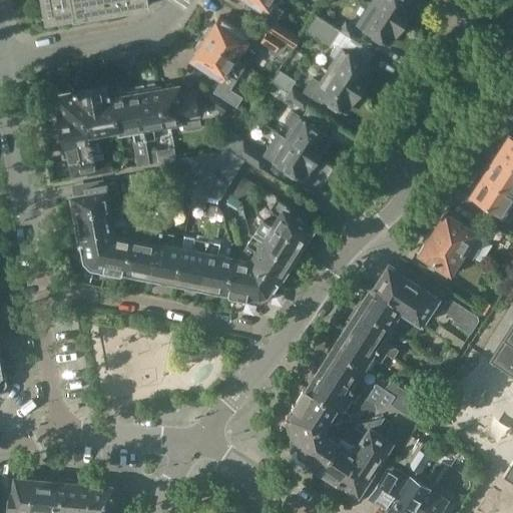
[(40,0),(45,22),(73,17),(73,19),(149,5),(148,0),(40,0)]
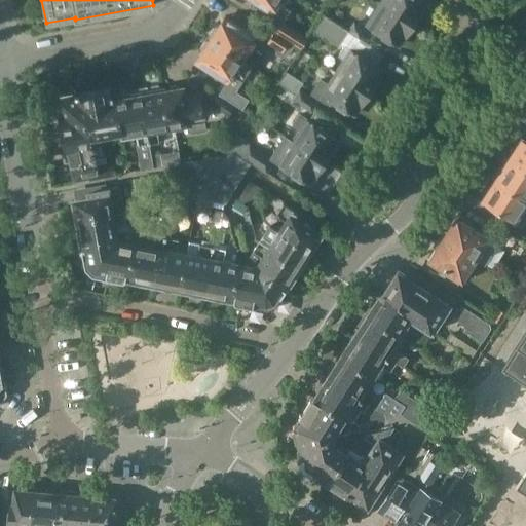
[(282,5),(285,0),(251,0),(271,12),(269,15),(280,23),(282,22),(289,10),(282,5)]
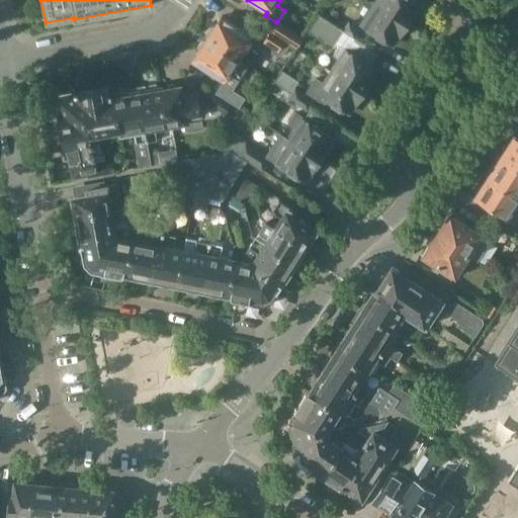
[(418,0),(417,0),(377,0),(375,4),(409,25),(417,11),(413,8),(418,0)]
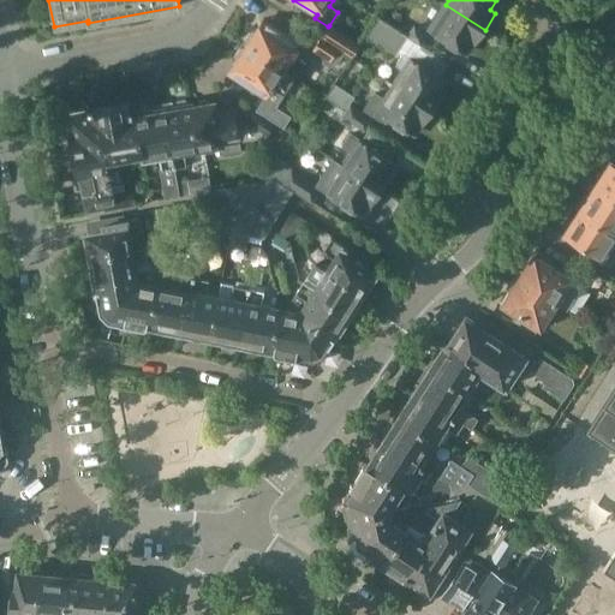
[(475,46),(485,30),(446,5),(429,31),(463,52),(469,42),(475,46)]
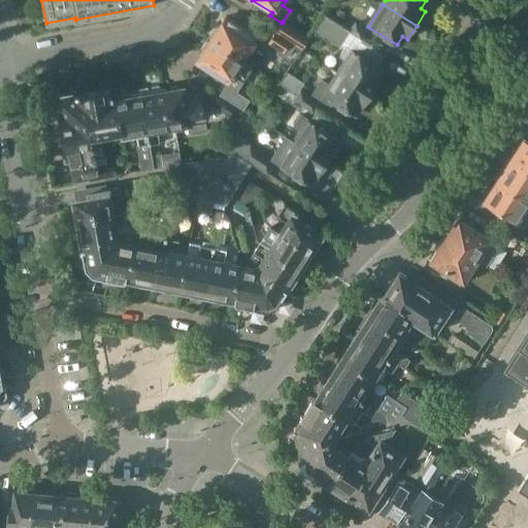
[(339,46),(350,31),(325,15),(315,31),(339,46)]
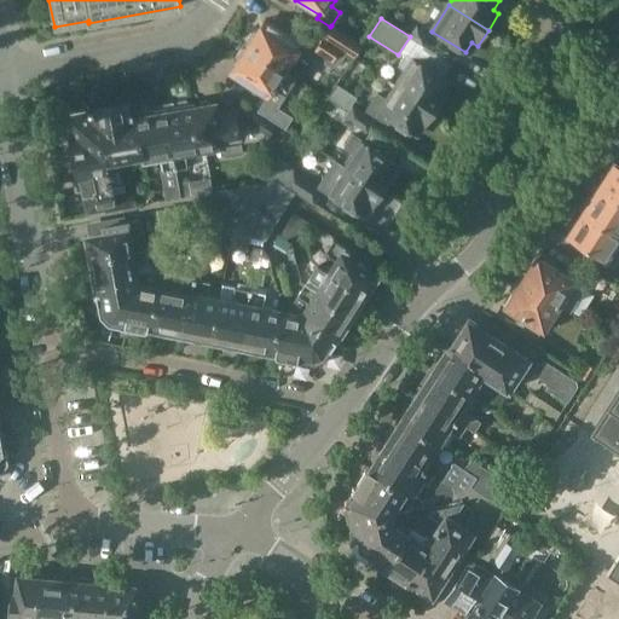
[(296,53),(301,45),(266,22),(260,32),(258,29),(255,32),(250,34),(247,40),(247,46),(246,47),(296,80),(308,61),(296,53)]
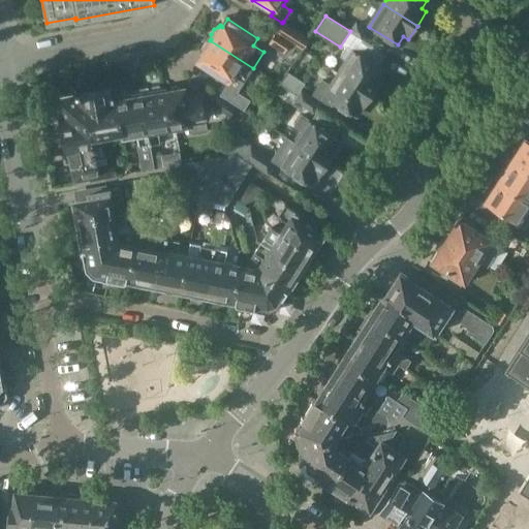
[(308,39),(283,22),(282,23),(276,32),(292,42),(302,50),(308,39)]
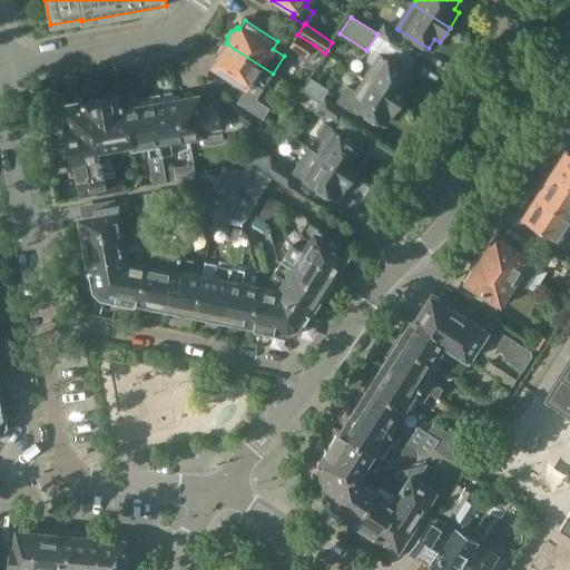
[(391,42),(396,32),(385,25),(379,35),(391,42)]
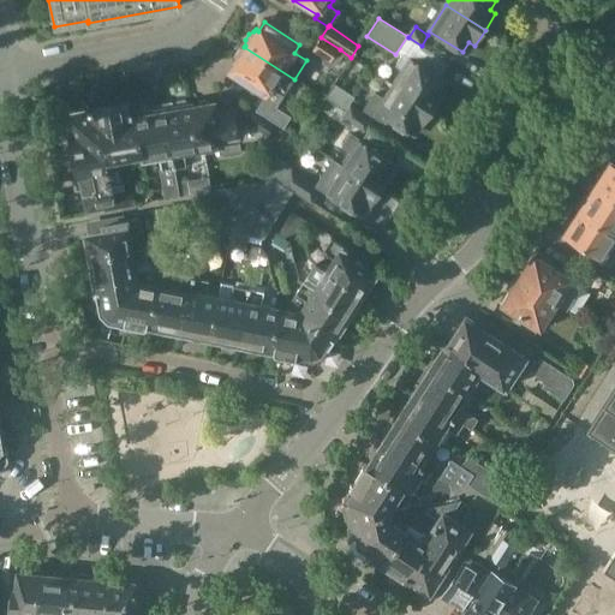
[(321,37),(312,51),(332,63),(340,49),(321,37)]
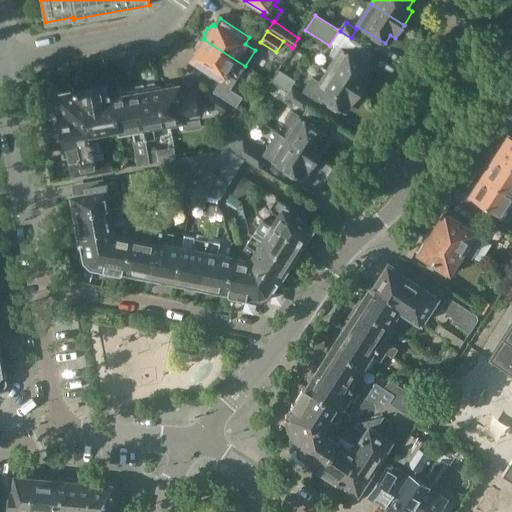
[(245,66),(203,39),(202,40),(199,41),(196,46),(196,51),(195,53),(197,54),(192,62),(221,81),(214,92),(214,93),(230,103),(237,107),(243,97),(231,89),(245,66)]
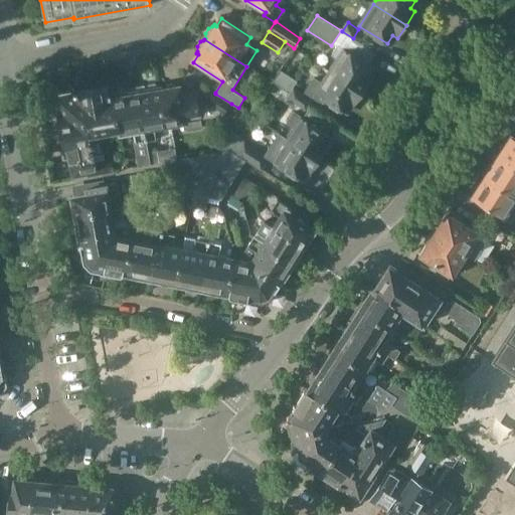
[(337,59),(330,70),(363,93),(371,79),(367,75),(372,67),(337,45),(330,55),(337,59)]
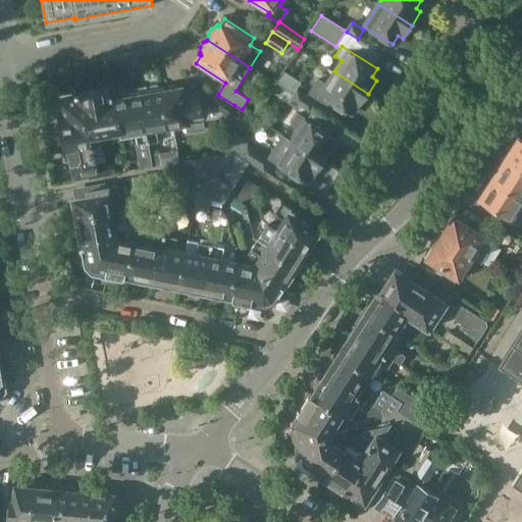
[(311,89),(319,95),(349,113),(354,105),(359,107),(368,94),(334,71),(326,85),(317,79),(311,89)]
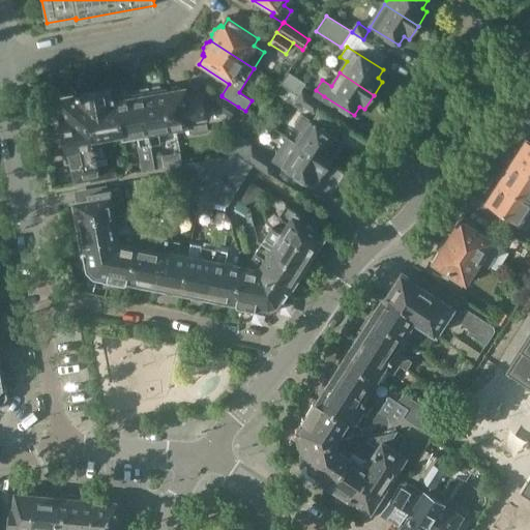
[(176,128),(173,128),(167,92),(166,88),(163,88),(159,86),(154,87),(151,90),(147,91),(147,92),(143,93),(147,115),(142,116),(146,131),(148,131),(150,146),(160,144),(158,133),(176,129),(176,128)]
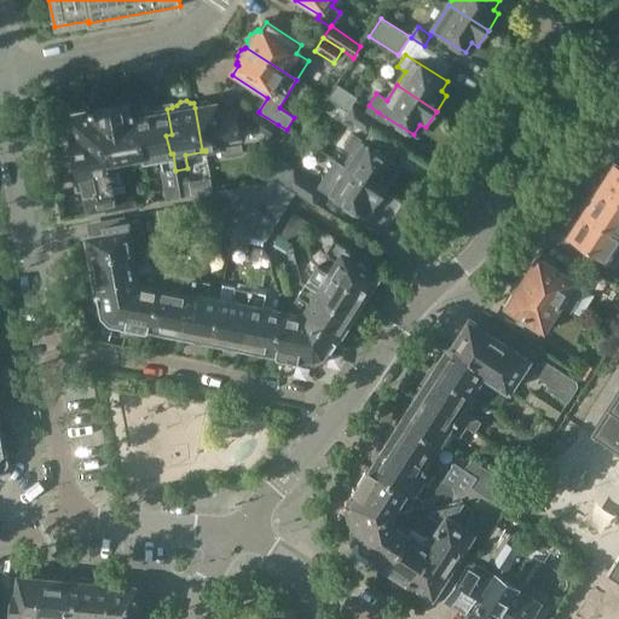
[(278,125),(259,113),(252,125),(247,126),(238,128),(236,110),(218,114),(217,104),(210,104),(208,102),(201,103),(198,106),(195,108),(202,150),(206,150),(206,151),(224,149),(225,157),(242,155),(241,144),(267,139),(278,125)]
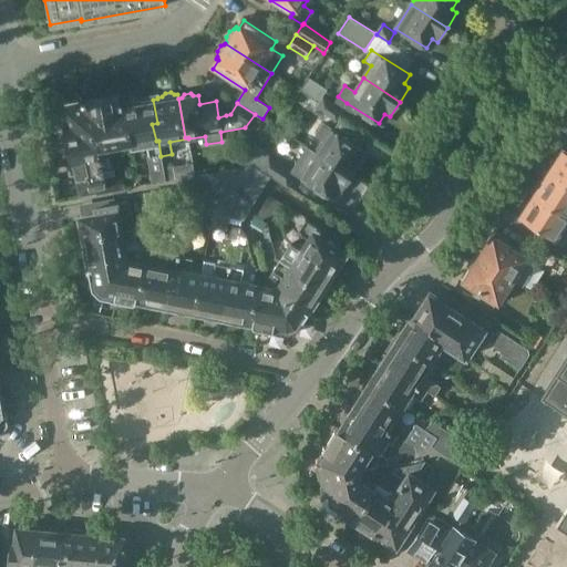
[(72,104),(72,105),(64,106),(64,110),(94,131),(95,136),(102,135),(103,141),(107,140),(109,145),(110,145),(111,150),(132,146),(129,125),(124,126),(121,104),(120,95),(72,104)]
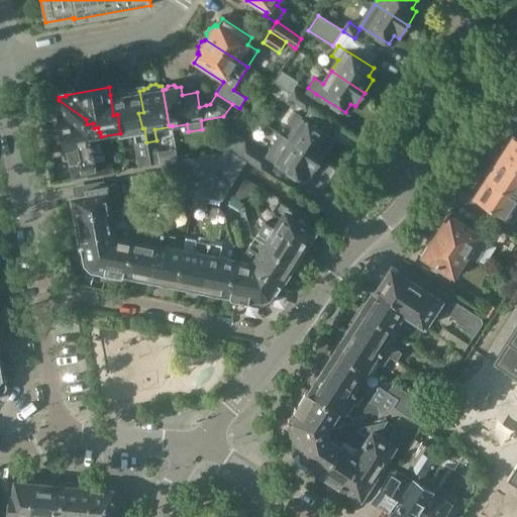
[(143,112),(139,91),(130,92),(130,91),(126,92),(123,90),(117,91),(115,94),(110,95),(113,115),(117,114),(120,133),(120,135),(132,133),(137,160),(149,158),(149,153),(146,142),(144,128),(142,128),(138,113),(143,112)]
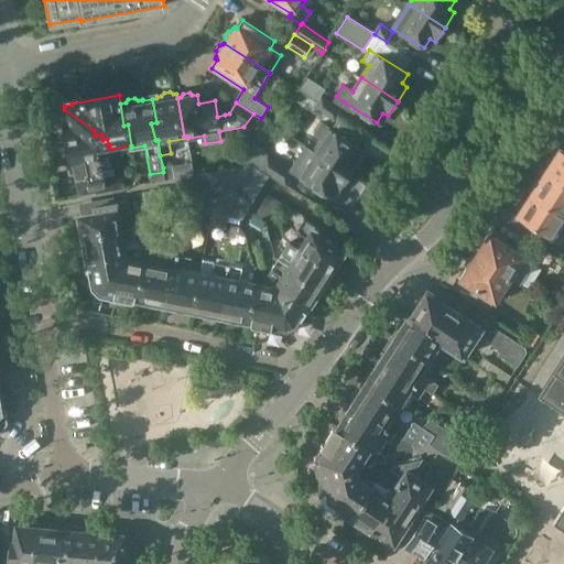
[(324,114),(331,105),(320,98),(314,107),(324,114)]
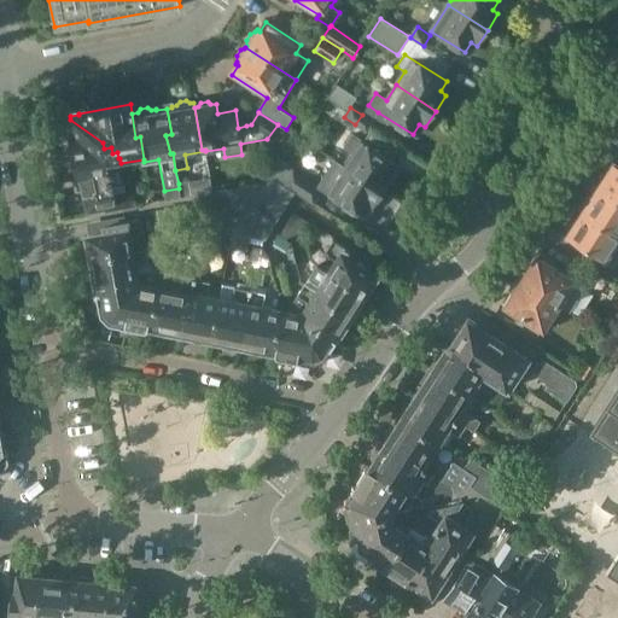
[(355,124),(366,130),(372,121),(362,115),(355,124)]
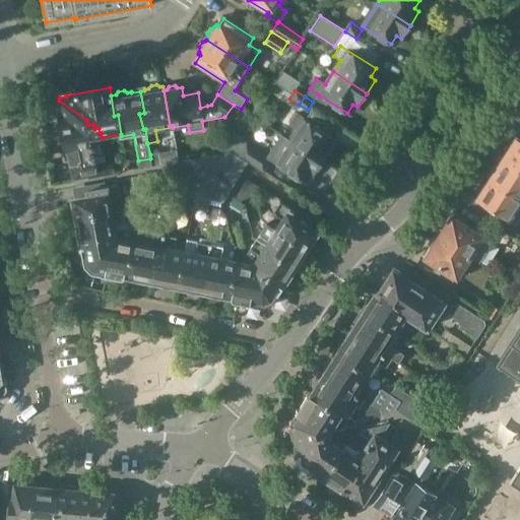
[(86,120),(59,101),(61,109),(57,110),(64,153),(68,153),(73,181),(104,176),(102,164),(94,165),(92,155),(104,154),(101,137),(102,137),(101,133),(100,133),(99,128),(94,129),(93,124),(87,125),(86,120)]
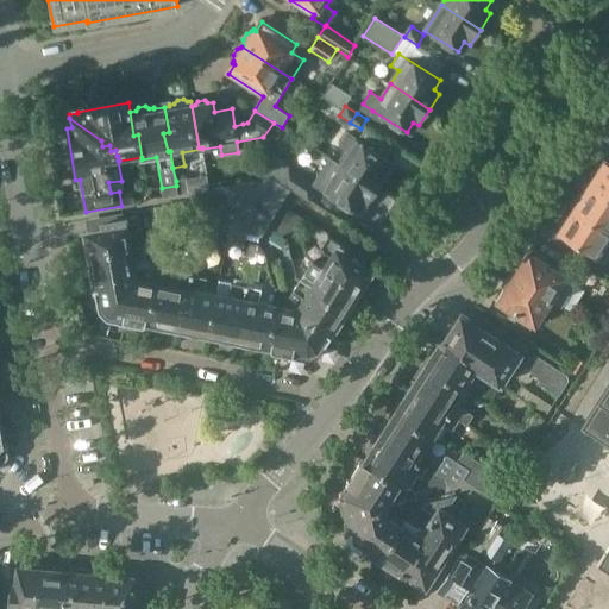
[(328,158),(377,189),(388,173),(383,169),(389,159),(347,133),(339,145),(347,150),(339,163),(330,156),(328,158)]
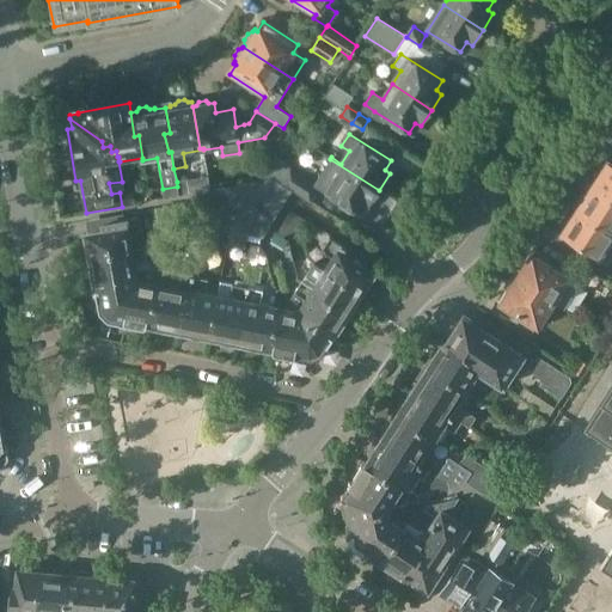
[(597,176),(592,183),(611,195),(609,197),(611,199),(611,163),(604,158),(594,173),(597,176)]
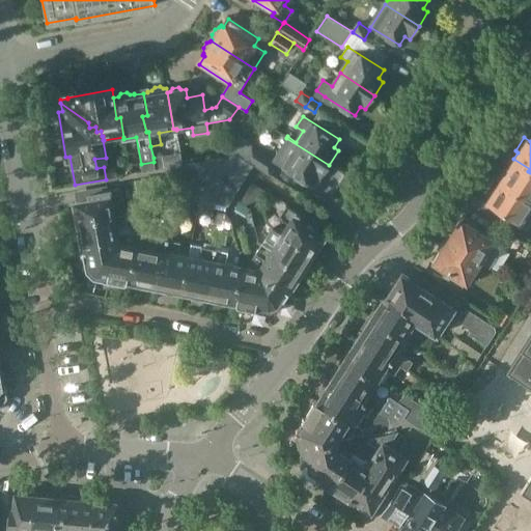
[(243,158),(253,164),(270,174),(276,164),(310,185),(315,176),(319,178),(329,165),(286,138),(273,159),(251,145),(243,158)]
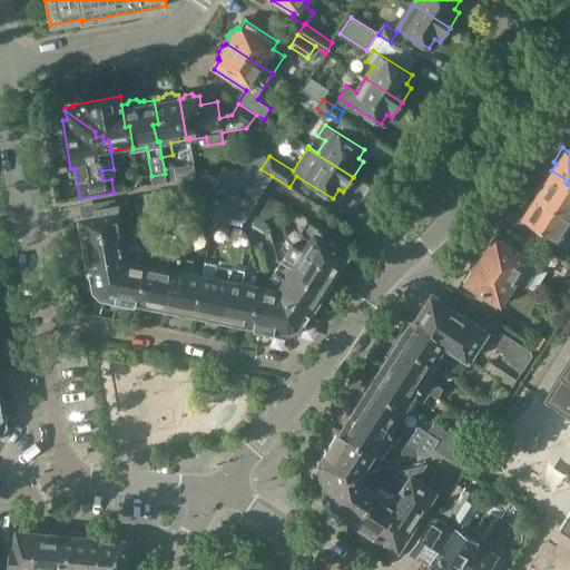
[(253,164),(251,149),(238,151),(242,166),(253,164)]
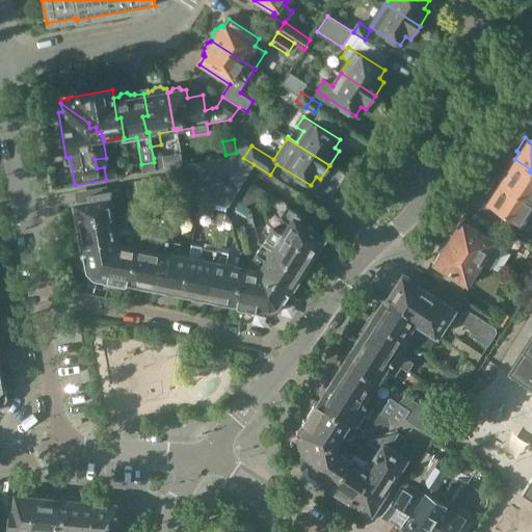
[(236,192),(254,164),(243,158),(237,154),(168,166),(167,177),(167,179),(168,179),(204,186),(236,192)]
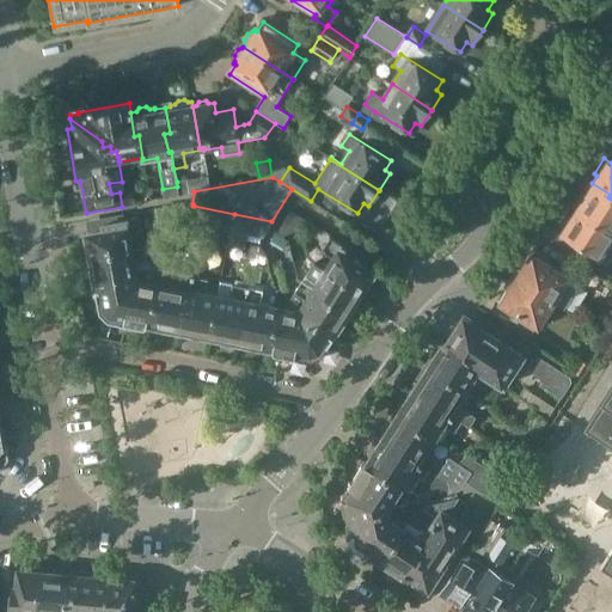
[(177,182),(177,187),(179,196),(189,195),(185,181),(177,182)]
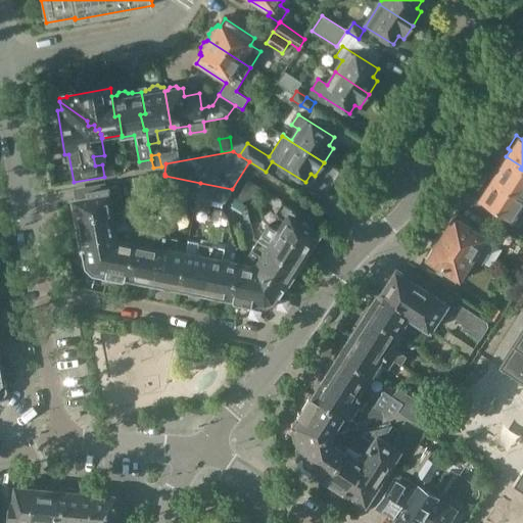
[(522,167),(506,156),(506,157),(503,155),(494,169),(497,171),(491,180),(507,190),(507,188),(522,198),(522,170),(520,169),(522,167)]
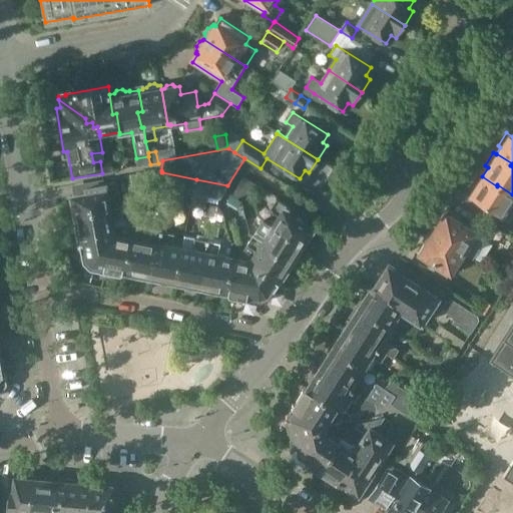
[(113,171),(111,159),(100,161),(102,173),(113,171)]
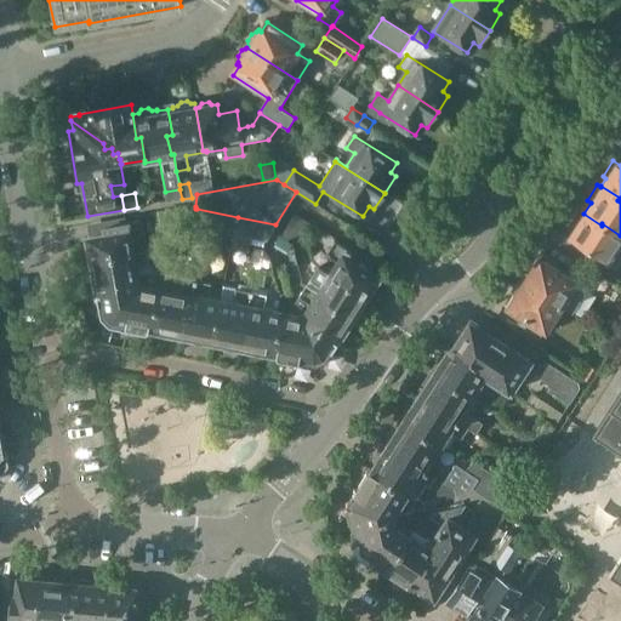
[(172,211),(175,221),(188,218),(187,208),(172,211)]
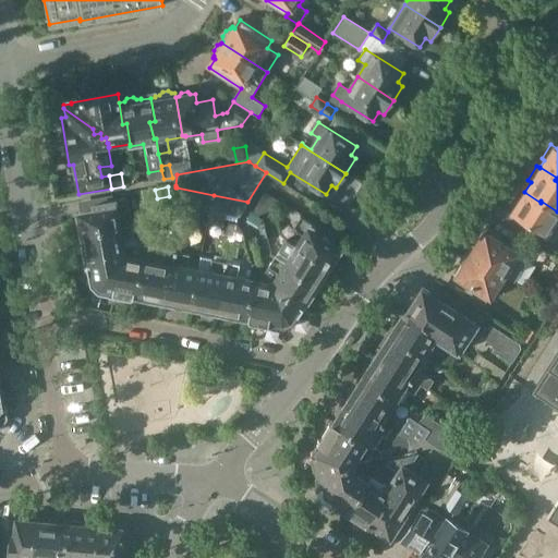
[(202,210),(210,211),(214,195),(177,187),(176,187),(179,206),(190,208),(202,210)]
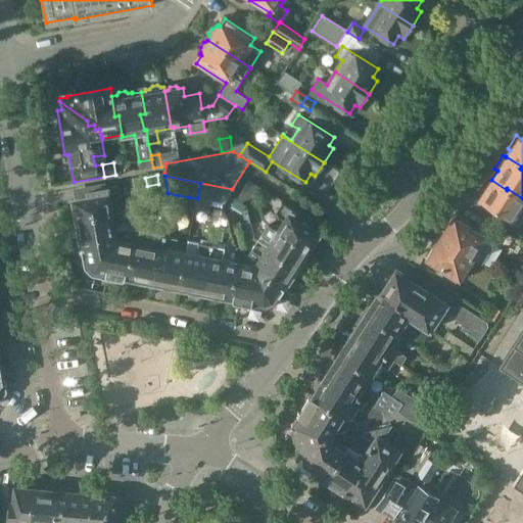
[(248,179),(236,199),(241,201),(257,196),(263,188),(248,179)]
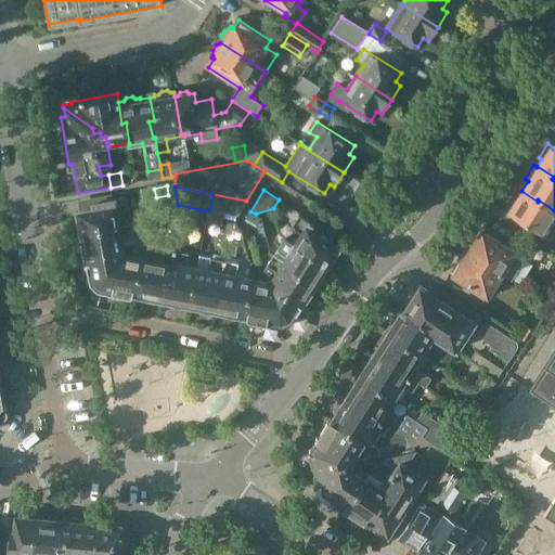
[(554,226),(550,222),(554,214),(554,210),(538,199),(538,202),(521,191),(518,196),(515,194),(505,208),(551,237),(554,230),(554,226)]
